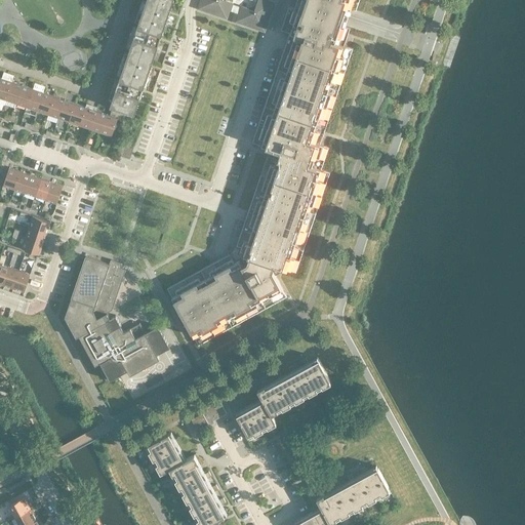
[(173,0),(145,0),(146,0),(143,10),(167,18),(173,0)]
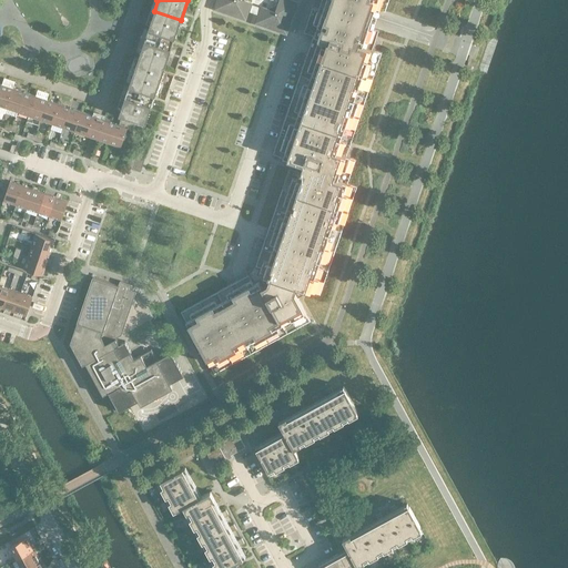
[(321,0),(321,1),(318,9),(312,7),(304,32),(315,36),(313,41),(312,40),(311,41),(308,47),(307,52),(273,153),(292,160),(290,168),(266,235),(255,265),(261,267),(260,273),(257,276),(252,280),(249,274),(240,279),(181,311),(196,340),(192,342),(195,346),(199,344),(214,373),(310,321),(297,296),(301,294),(303,288),(321,294),(337,245),(357,186),(347,183),(356,159),(346,155),(382,52),(372,49),(378,30),(373,28),(375,21),(379,9),(385,11),(388,0),(321,0)]
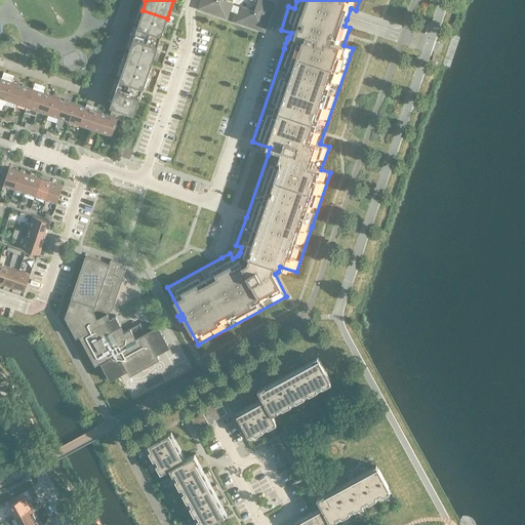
[(232,3),(223,0),(214,0),(198,8),(228,18),(232,3)]
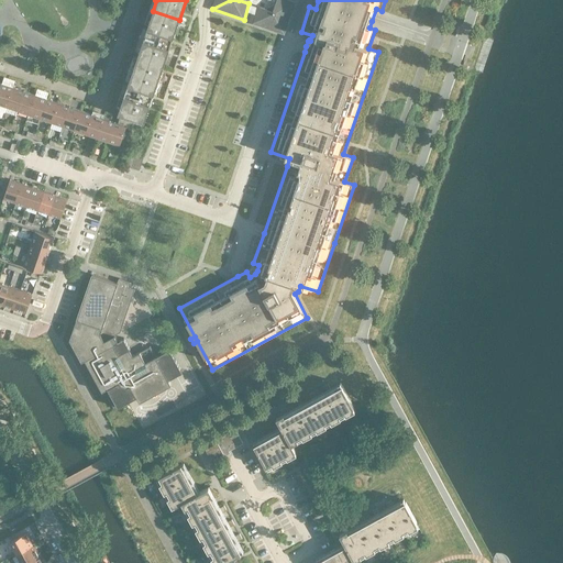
[(214,0),(212,9),(230,0),(214,0)]
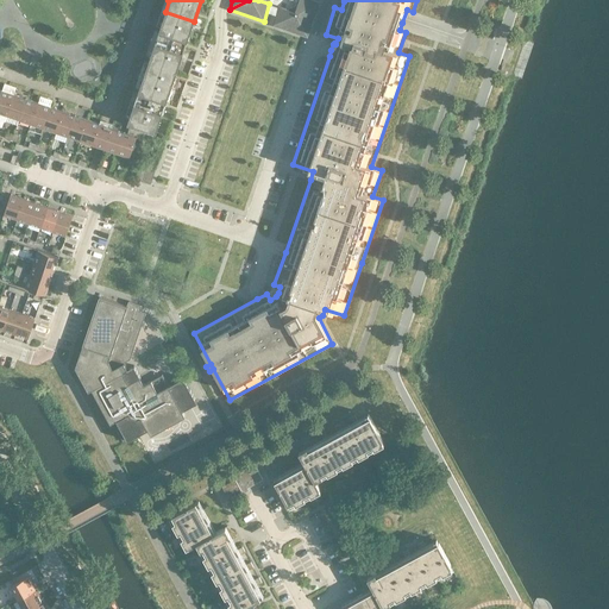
[(319,2),(312,0),(300,0),(296,13),(307,36),(319,2)]
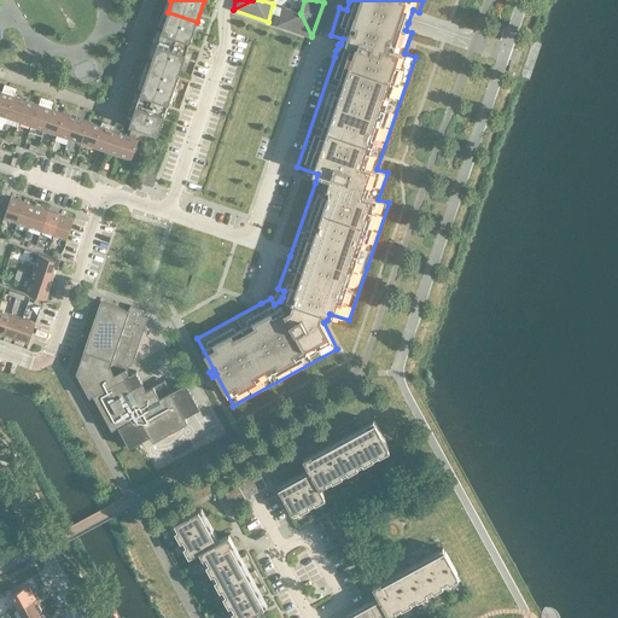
[(301,13),(284,7),(278,25),(312,36),(301,13)]
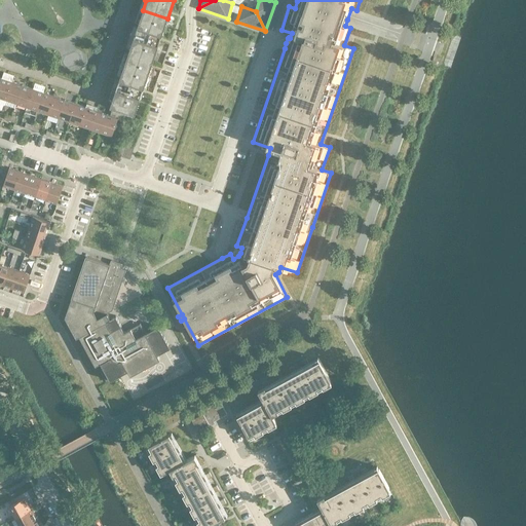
[(167,19),(143,10),(140,21),(136,20),(134,26),(138,27),(134,37),(158,45),(167,19)]
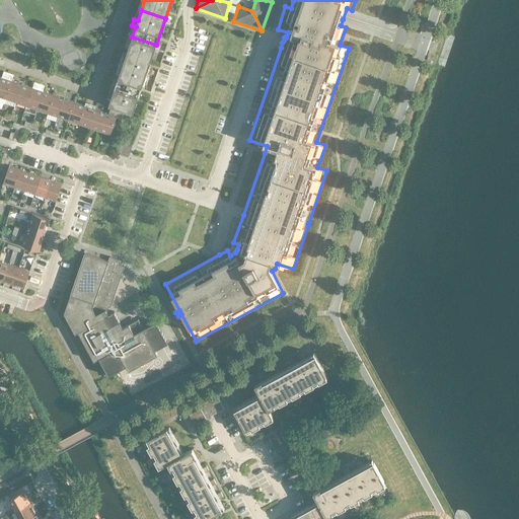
[(156,45),(132,36),(129,47),(126,46),(124,52),(127,53),(123,63),(147,71),(156,45)]
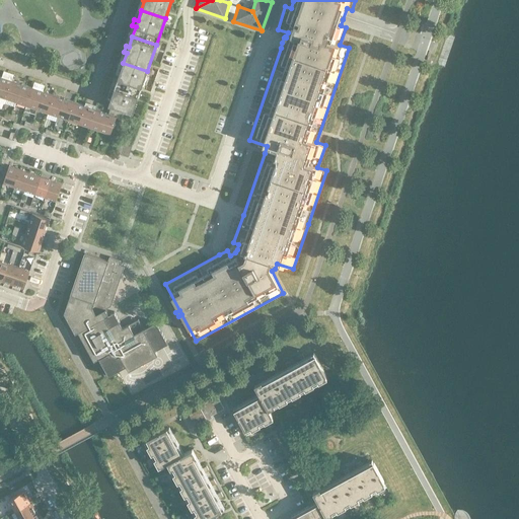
[(147,71),(123,63),(120,72),(117,71),(115,77),(118,78),(115,88),(138,96),(147,71)]
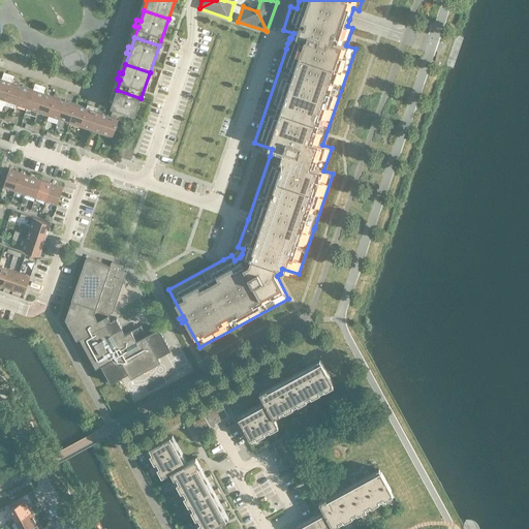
[(1,79),(0,82),(0,103),(4,104),(12,82),(1,79)]
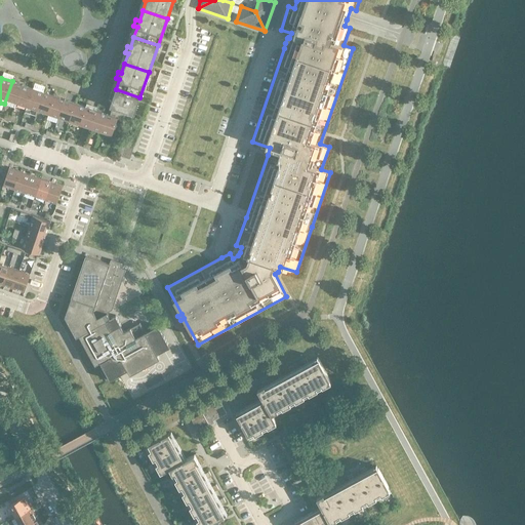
[(23,85),(12,81),(4,104),(14,108),(16,103),(23,85)]
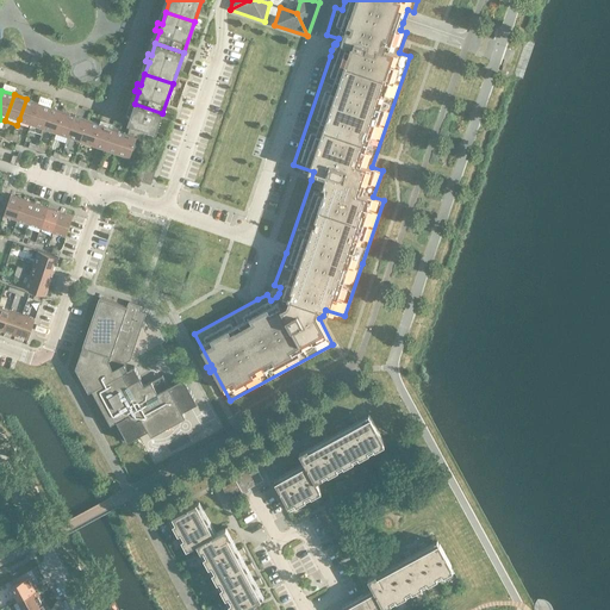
[(38,103),(26,99),(19,119),(31,124),(38,103)]
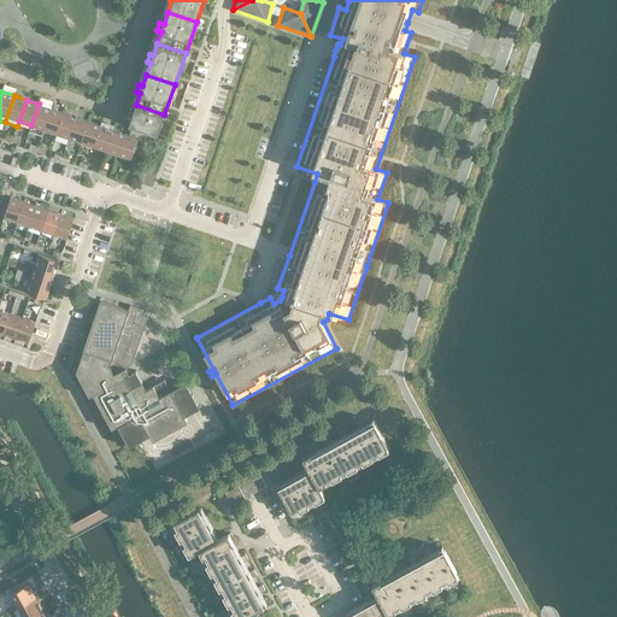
[(51,109),(39,104),(31,125),(43,129),(51,109)]
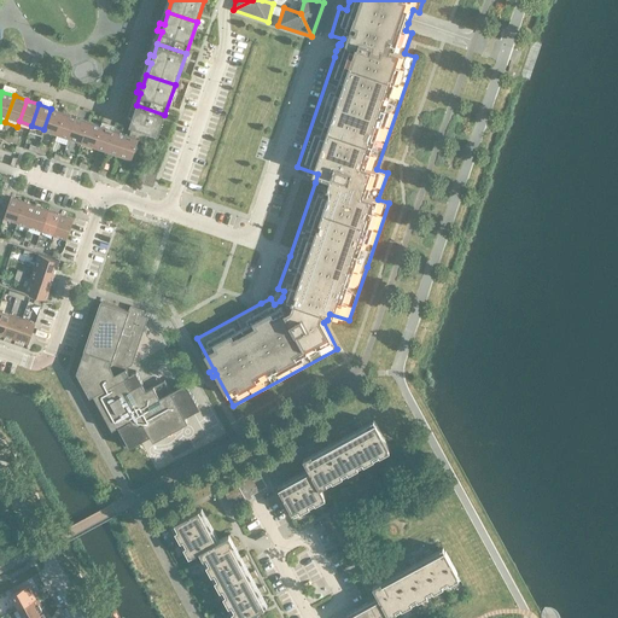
[(164,115),(136,105),(132,117),(128,116),(126,123),(133,126),(129,135),(139,139),(145,141),(149,130),(158,134),(164,115)]
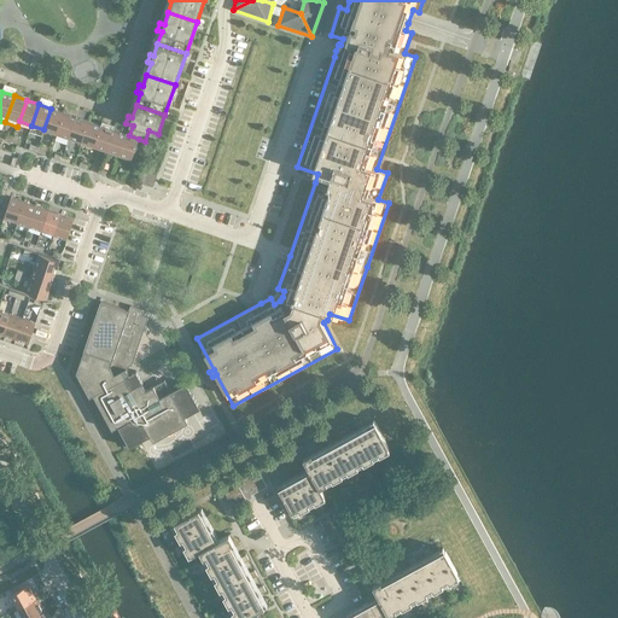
[(64,112),(51,109),(44,129),(57,134),(64,112)]
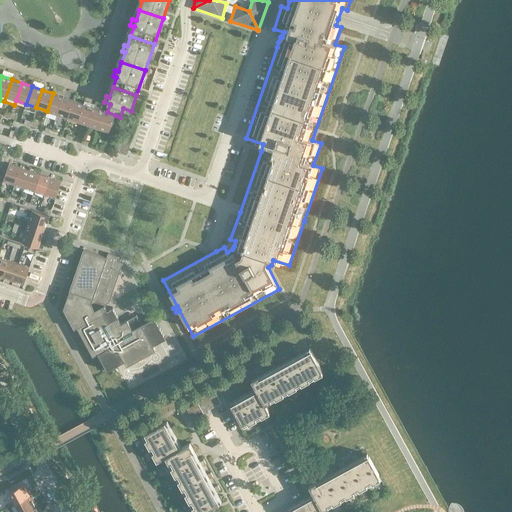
[(63,97),(53,93),(47,111),(57,114),(63,97)]
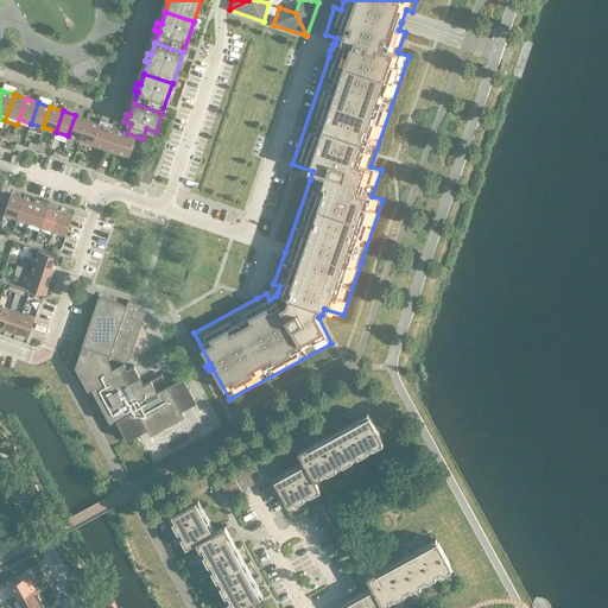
[(87,119),(75,115),(68,135),(80,140),(87,119)]
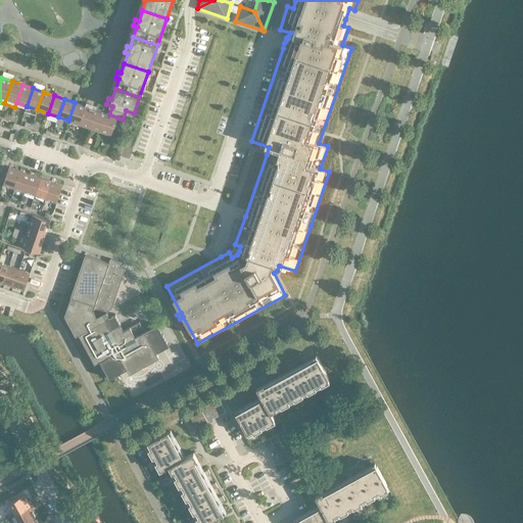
[(85,106),(75,102),(68,121),(80,124),(85,106)]
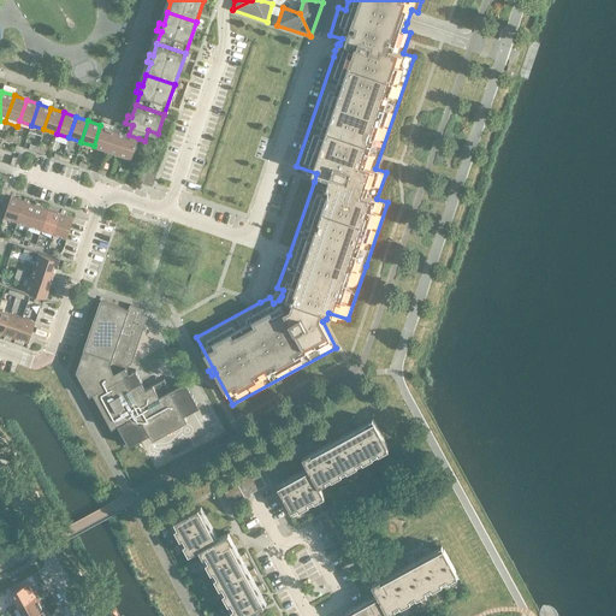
[(112,129),(100,125),(94,146),(105,149),(112,129)]
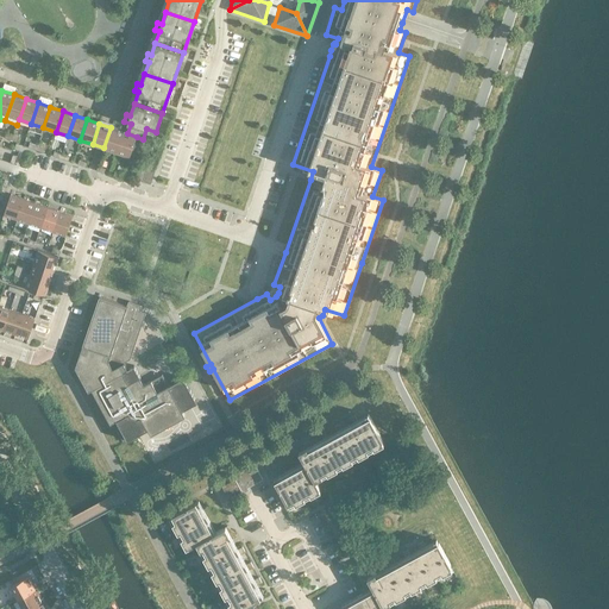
[(124,132),(111,127),(104,148),(117,152),(124,132)]
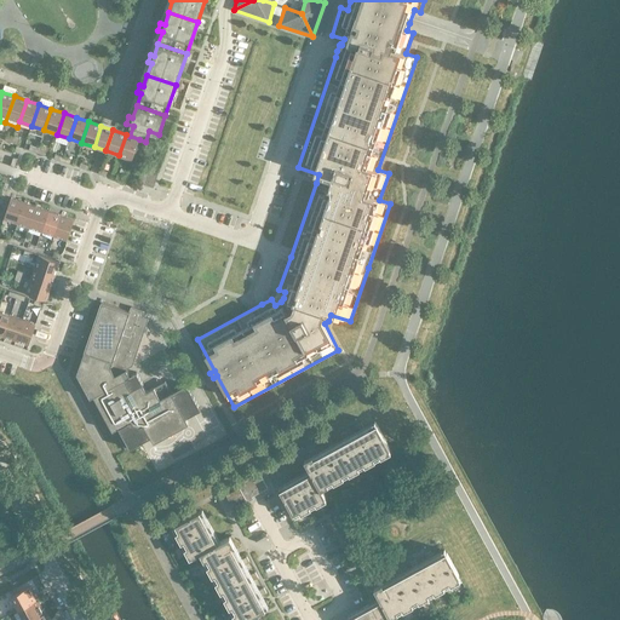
[(139,139),(130,136),(126,135),(119,155),(132,160),(139,139)]
